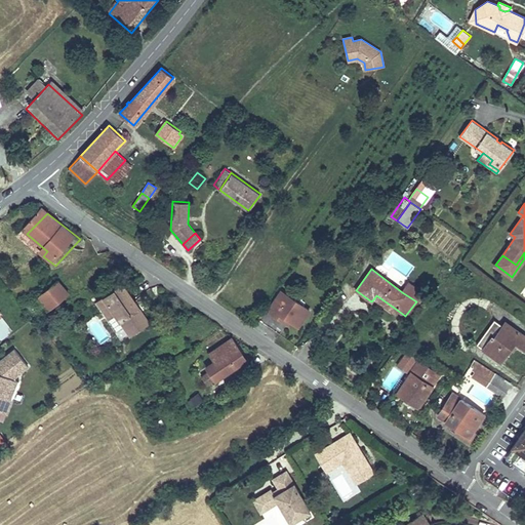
[(408,283),(402,292),(416,301),(421,293),(408,283)]
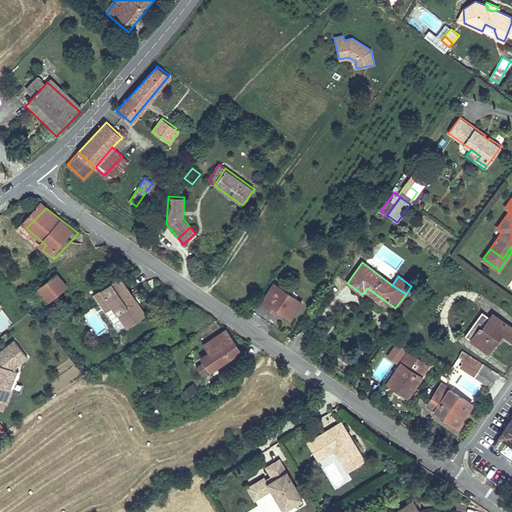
[(43,289),(51,302),(67,291),(58,278),(43,289)]
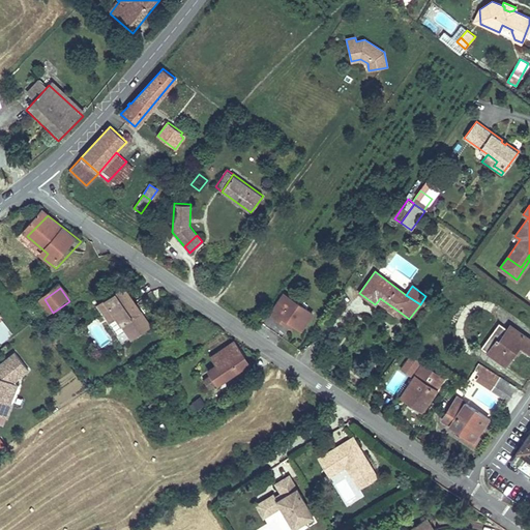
[(134,341),(151,329),(127,289),(102,304),(113,322),(119,318),(134,341)]
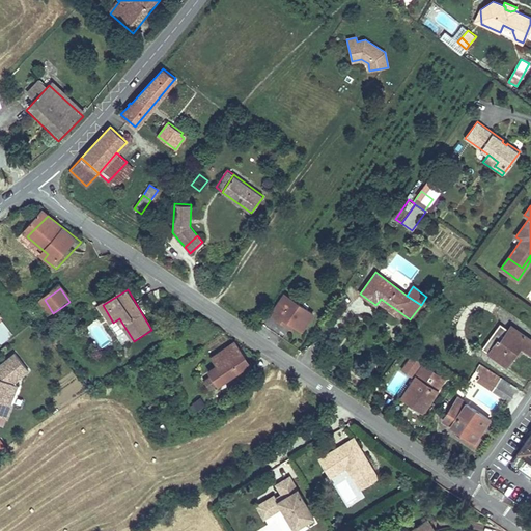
[(284,294),(271,313),(278,318),(281,315),(294,324),(302,330),(313,313),(284,294)]
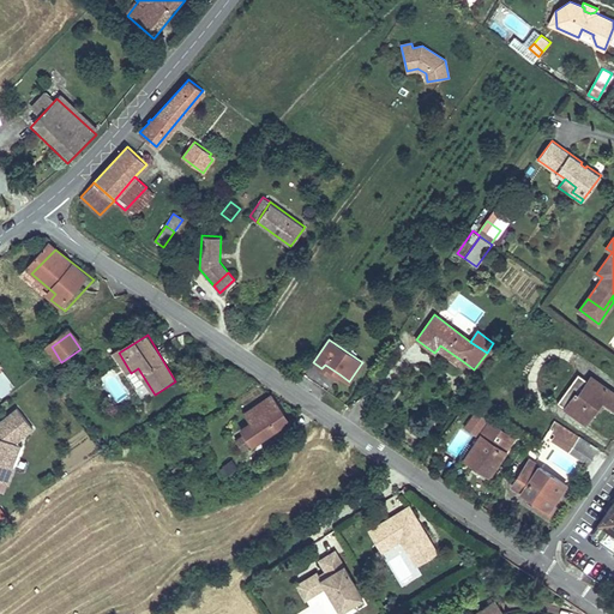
[(440,345),(438,349),(462,366),(464,362),(440,345)]
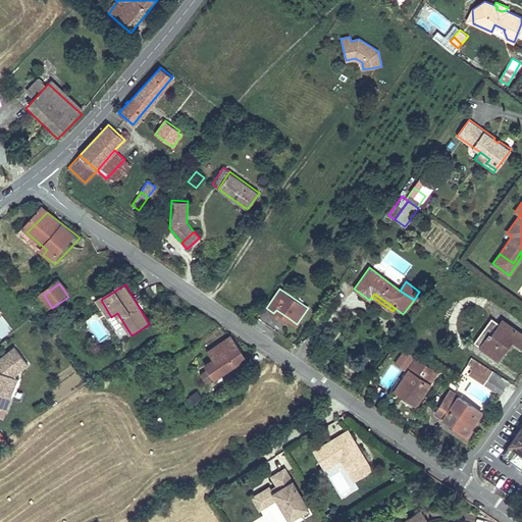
[(273,313),(266,308),(259,319),(266,324),(273,313)]
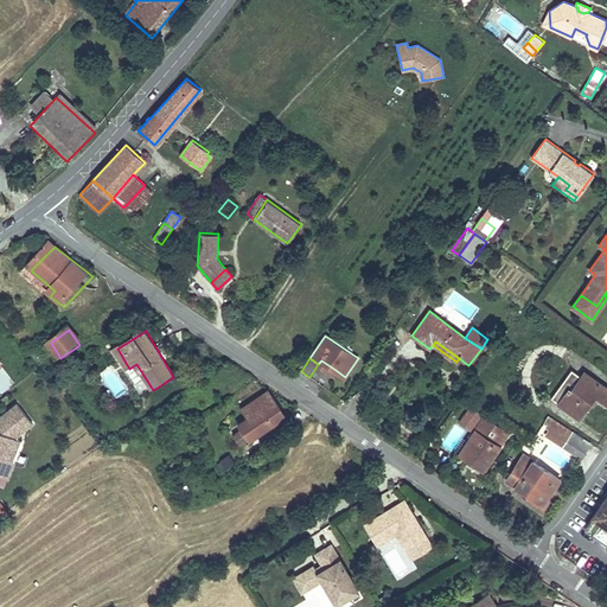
[(333,374),(336,370),(321,360),(318,364),(333,374)]
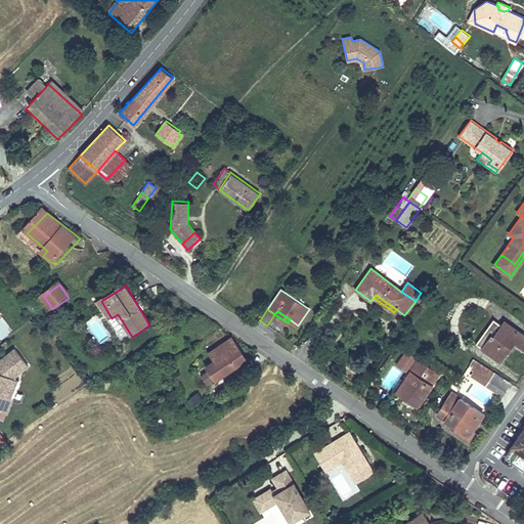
[(0,339),(12,330),(3,318),(0,320),(0,339)]
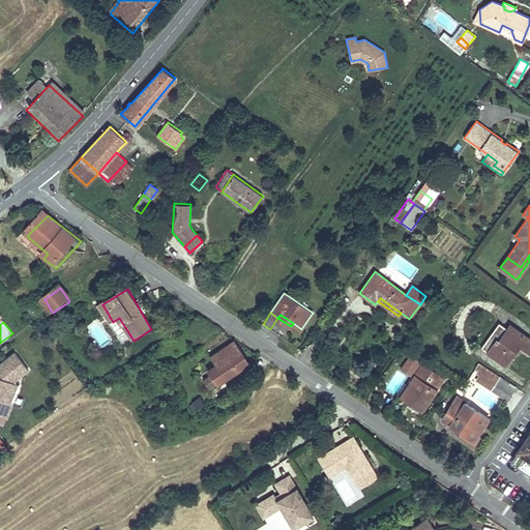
[(507,328),(499,323),(486,342),(491,347),(488,352),(506,365),(516,352),(520,346),(522,348),(529,353),(529,352),(529,339),(510,325),(507,328)]
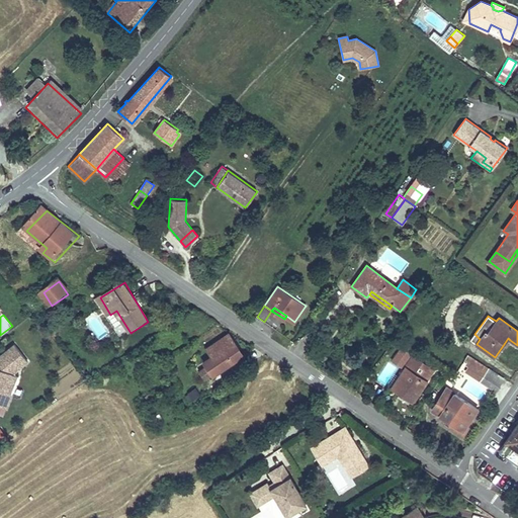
[(470,340),(477,344),(480,339),(475,334),(470,340)]
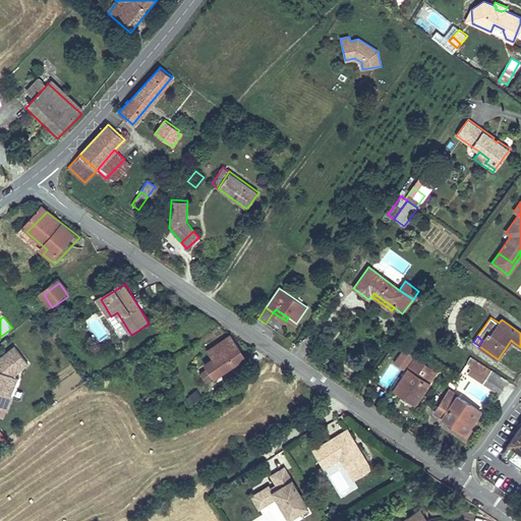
[(16,340),(0,353),(0,374),(6,383),(34,360),(16,340)]
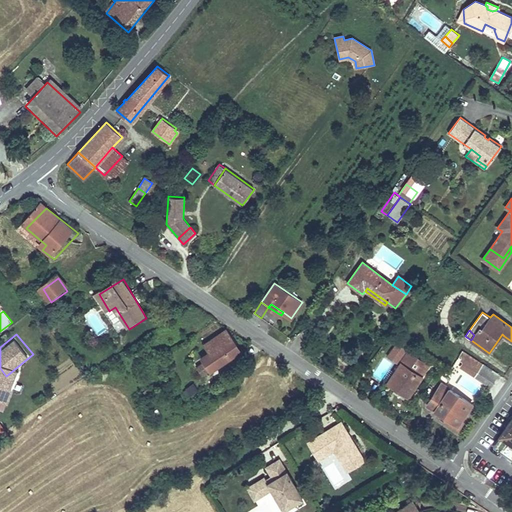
[(189,388),(236,354),(222,334),(187,356),(190,362),(177,371),(189,388)]
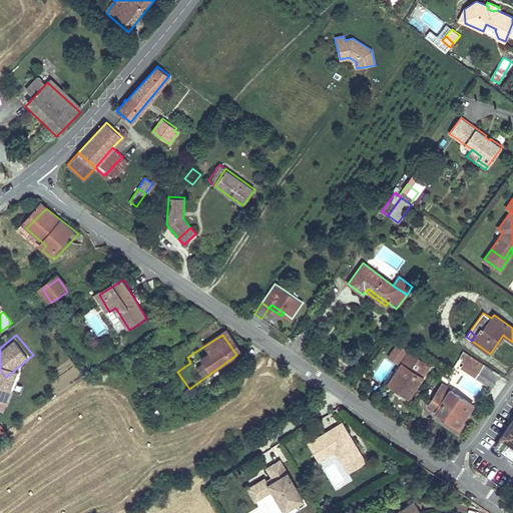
[(399,344),(401,341),(398,339),(395,343),(397,346),(389,356),(397,362),(407,350),(399,344)]
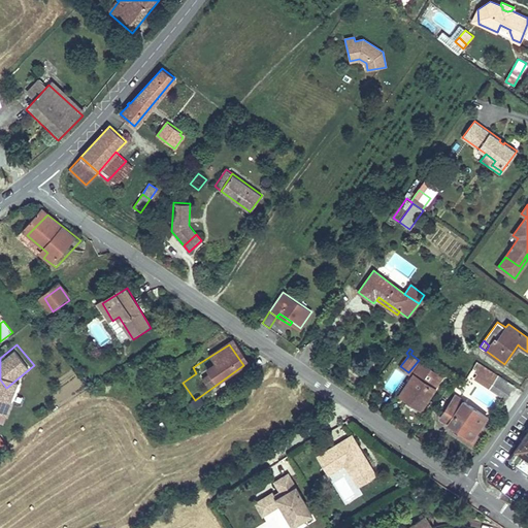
[(421,357),(413,351),(410,354),(419,360),(421,357)]
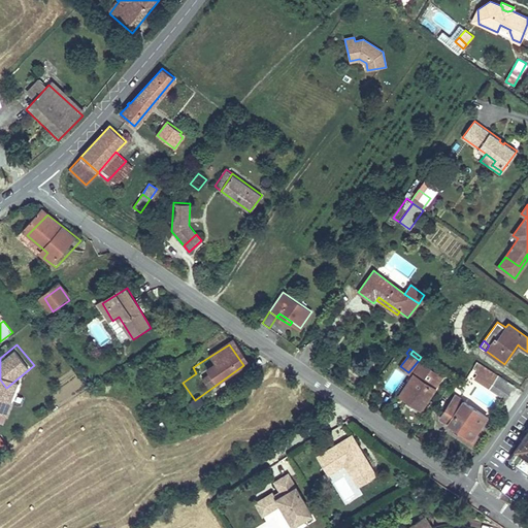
[(411,398),(423,406),(435,388),(431,386),(438,374),(421,362),(399,395),(409,401),(411,398)]
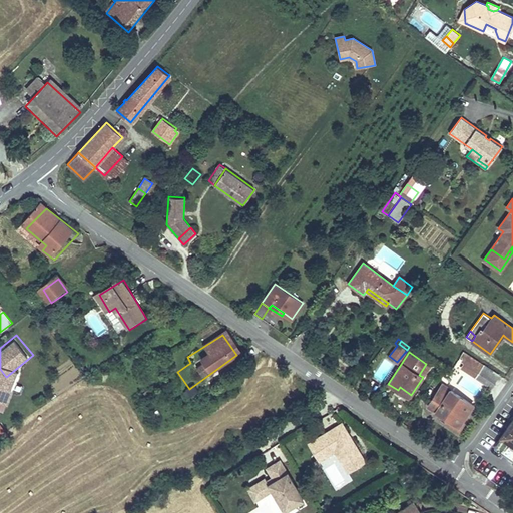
[(491,387),(499,375),(471,356),(468,360),(464,357),(463,358),(463,359),(465,361),(461,367),(491,387)]
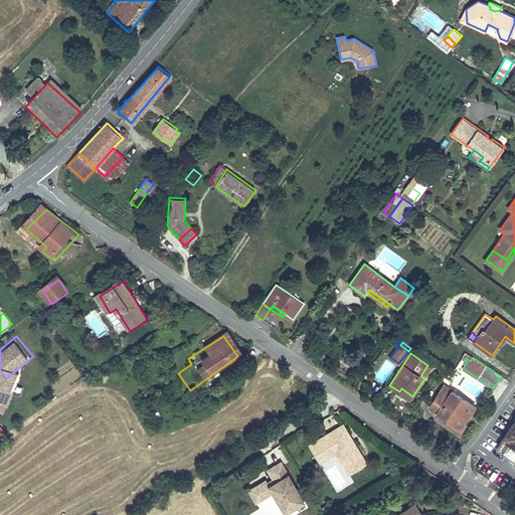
[(396,366),(391,363),(384,373),(380,370),(376,377),(385,382),(396,366)]
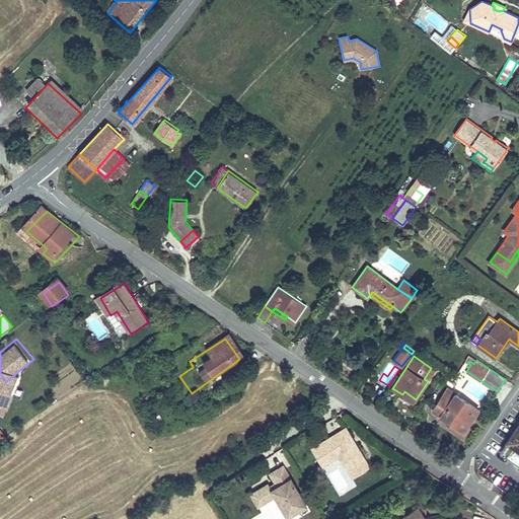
[(424,379),(428,381),(435,371),(431,368),(424,379)]
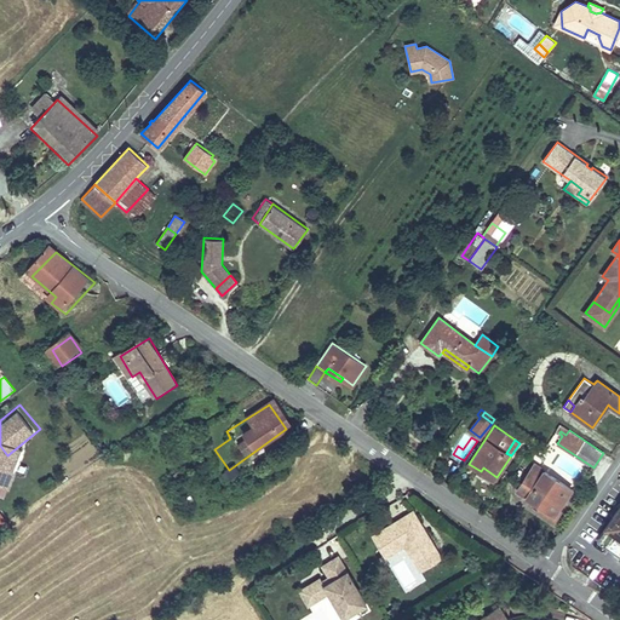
[(530,471),(540,477),(545,471),(534,464),(530,471)]
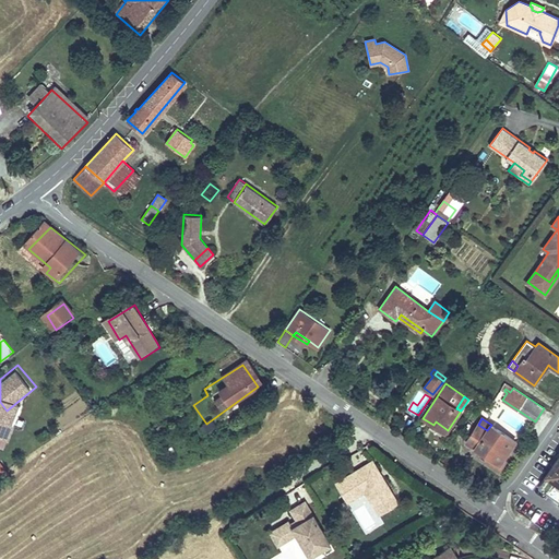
[(433,425),(445,433),(448,430),(436,421),(433,425)]
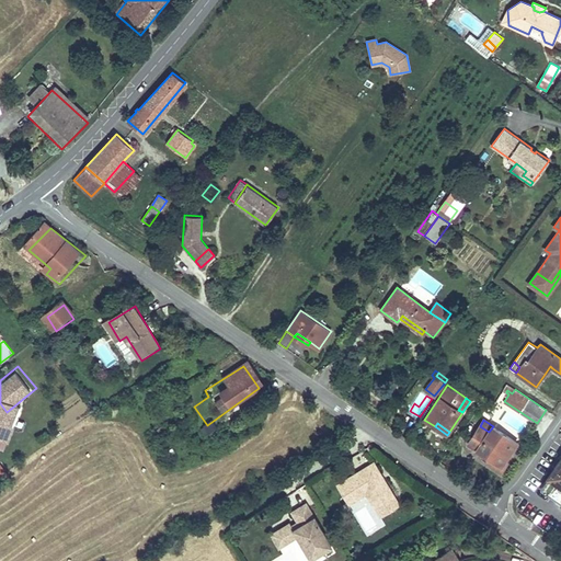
[(505,459),(517,443),(493,426),(489,432),(480,426),(468,443),(483,454),(501,466),(505,459)]
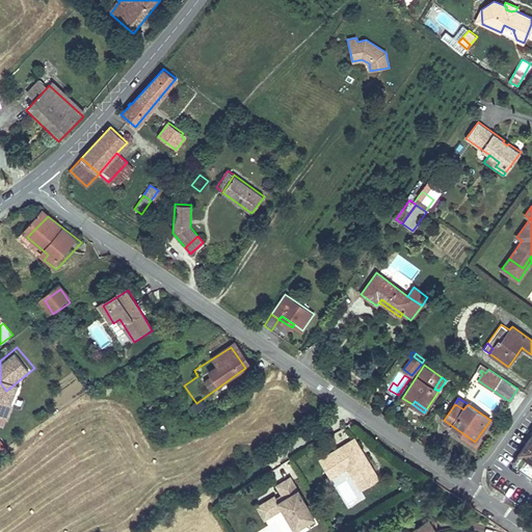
[(5,413),(0,416),(0,436),(2,440),(17,430),(5,413)]
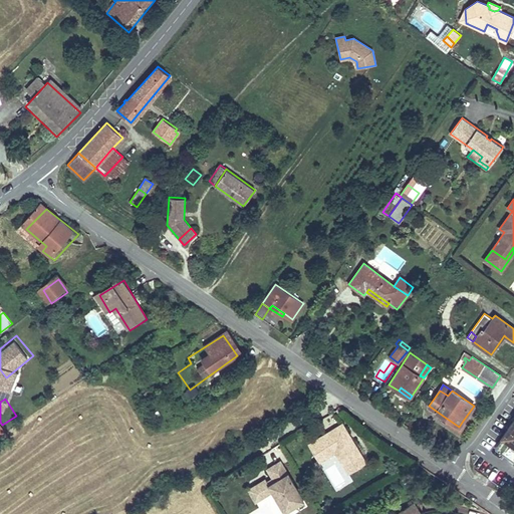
[(463,421),(459,427),(443,416),(441,420),(460,433),(466,424),(463,421)]
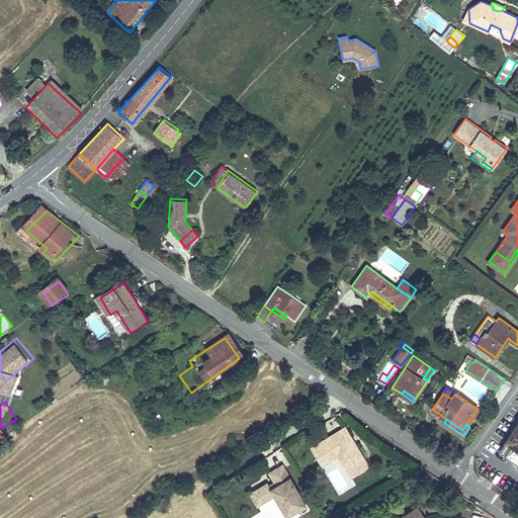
[(366,459),(345,424),(313,444),(325,463),(340,454),(349,469),(366,459)]
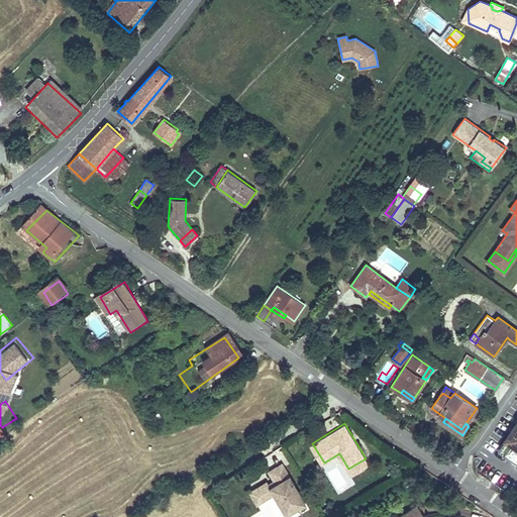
[(516,424),(499,449),(516,462),(516,459),(516,424)]
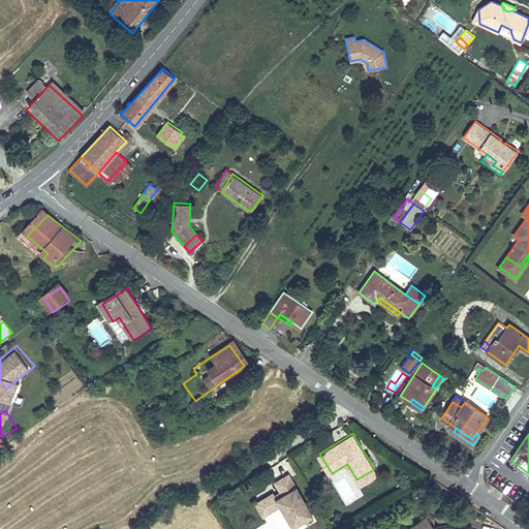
[(374,469),(356,479),(362,487),(379,477),(374,469)]
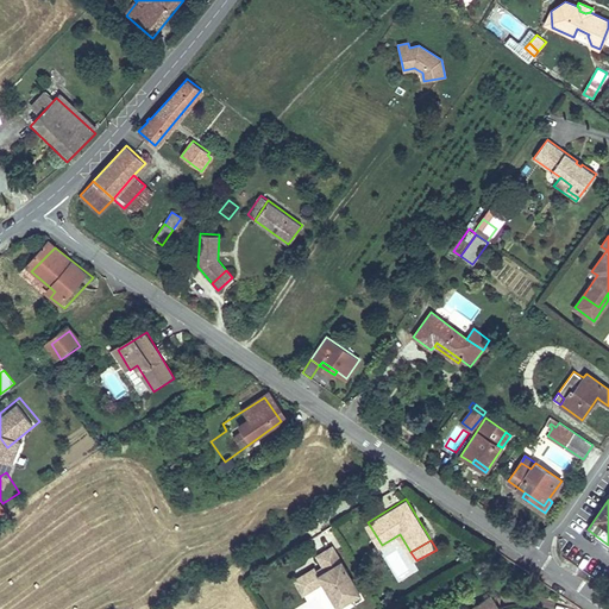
[(318,564),(306,571),(314,585),(326,579),(340,604),(363,591),(336,544),(320,552),(327,564),(320,567),(318,564)]
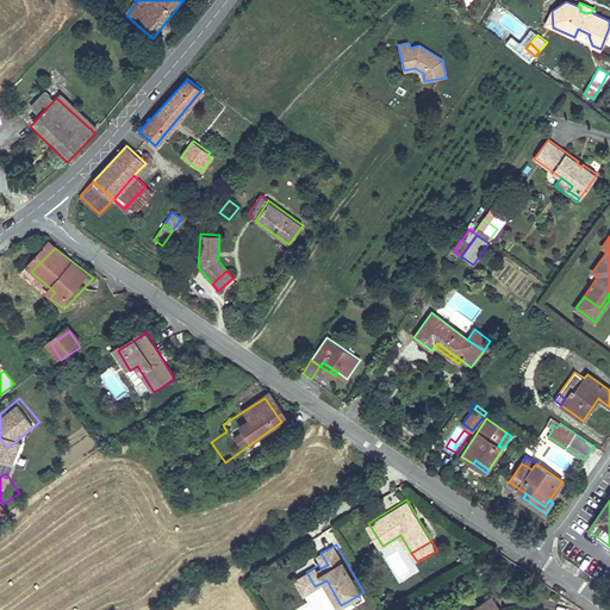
[(306,572),(298,577),(306,591),(315,586),(306,572)]
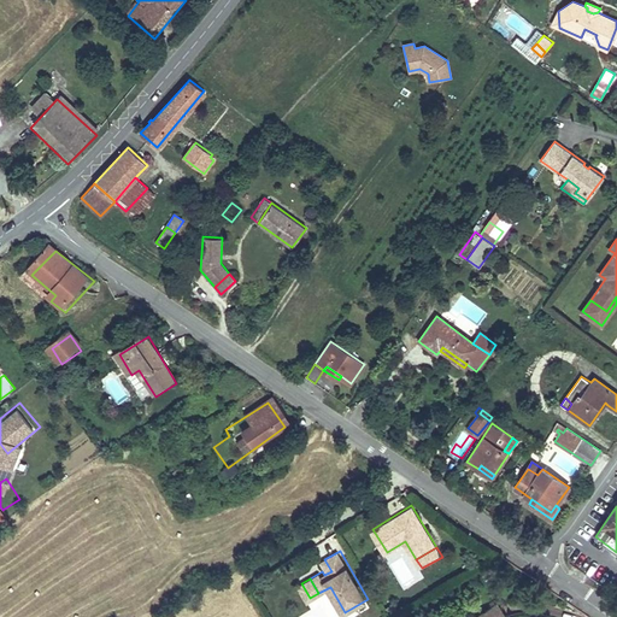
[(504,616),(493,600),(475,612),(479,616),(477,616),(504,616)]
